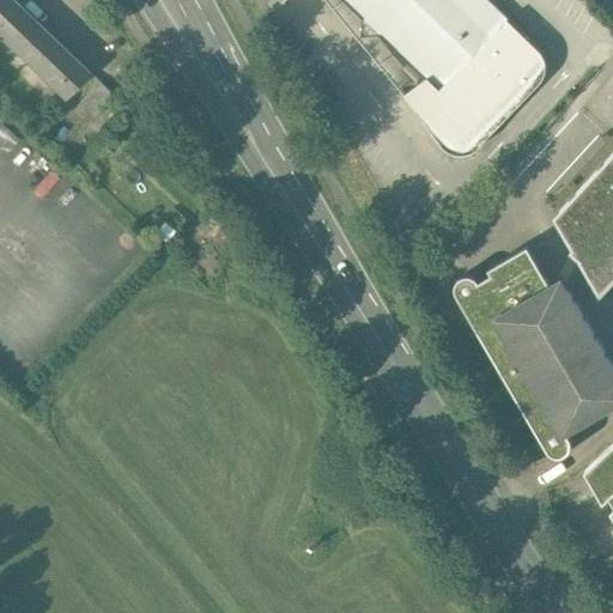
[(87,71),(12,0),(0,0),(0,34),(65,96),(87,71)]
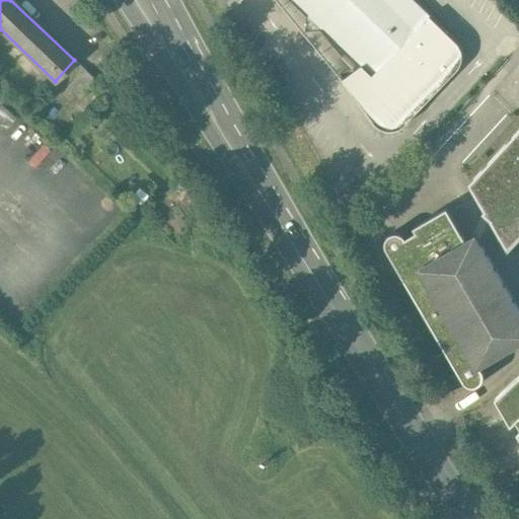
[(456,42),(413,0),(292,0),(293,0),(294,0),(338,41),(337,42),(362,65),(343,79),(375,123),(382,128),(389,130),(397,129),(404,125),(458,69),(461,62),(462,55),(460,48),(456,42)]
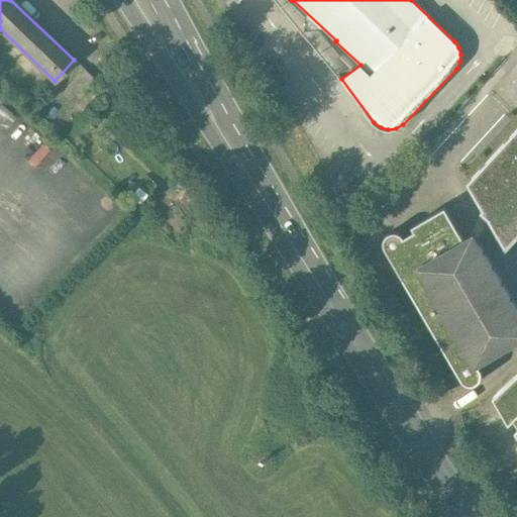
[(516,129),(469,182),(484,209),(482,211),(490,218),(490,219),(507,248),(516,237),(516,129)]
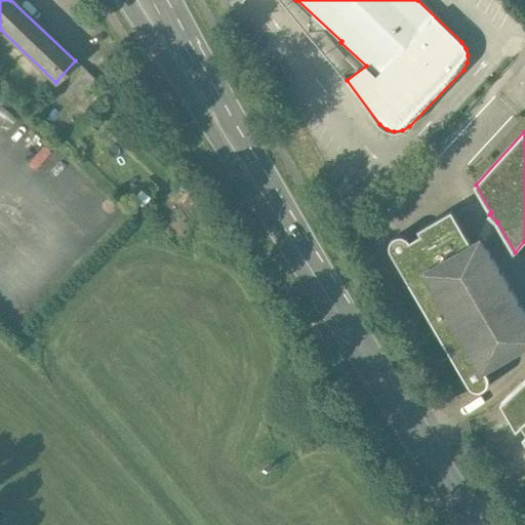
[(473,243),(452,209),(418,229),(421,234),(411,240),(408,238),(404,236),(400,236),(396,236),(394,239),(392,243),(392,247),(392,251),(470,385),(473,389),(478,390),(482,390),(486,388),(489,384),(490,379),(489,375),(486,368),(524,345),(524,311),(482,237),(473,243)]
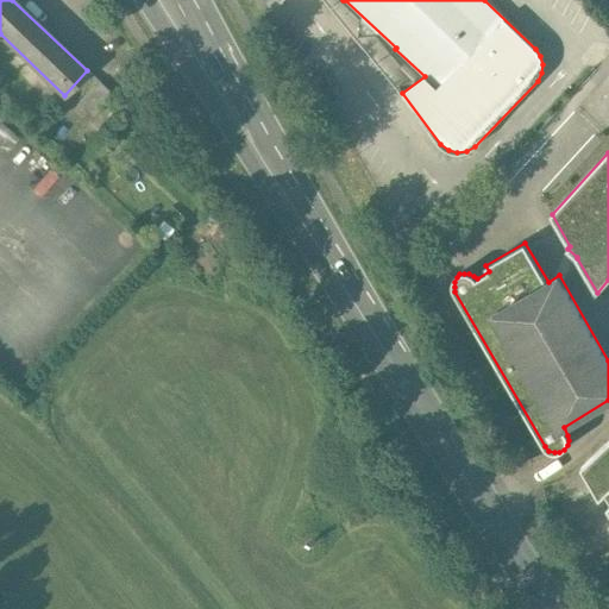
[(608,439),(582,465),(601,497),(607,491),(608,494),(608,506),(607,508),(608,510),(608,439)]
